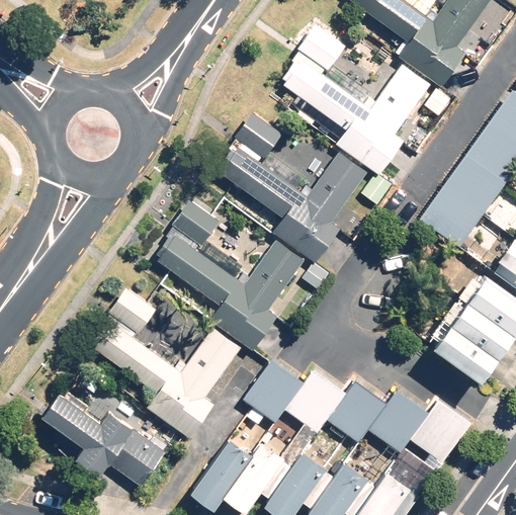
[(457,47),(491,0),(448,0),(434,21),(404,0),(348,0),(408,41),(398,56),(441,87),(465,53),(457,47)]
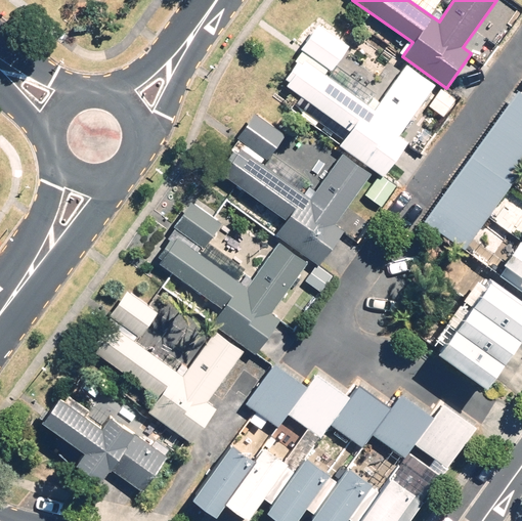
[(399,135),(436,85),(407,64),(376,109),(329,76),(349,46),(319,25),(302,49),(305,51),(285,79),(290,83),(287,87),(349,131),(339,145),(384,177),(408,142),(399,135)]
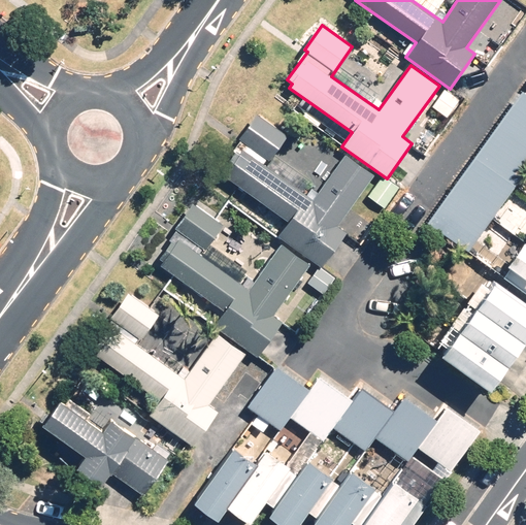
[(525,92),(522,90),(426,222),(468,252),(525,172),(525,92)]
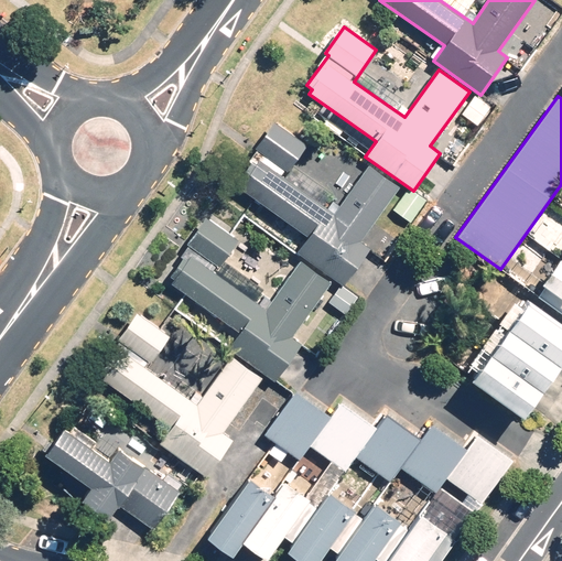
[(363,243),(401,189),(369,166),(336,214),(325,206),(333,195),(292,166),(307,144),(276,122),(256,150),(263,155),(258,164),(252,161),(238,182),(244,185),(240,190),(309,237),(298,252),(344,286),(370,248),(363,243)]
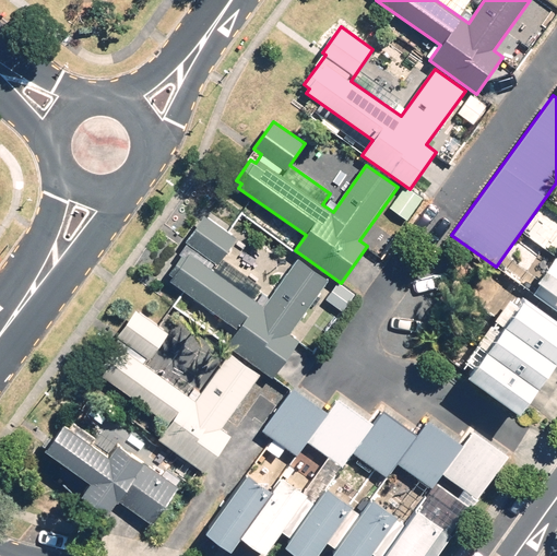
[(291,334),(329,281),(298,259),(264,306),(213,270),(236,238),(204,215),(185,241),(189,245),(165,278),(237,329),(225,344),(273,378),(299,341),(291,334)]
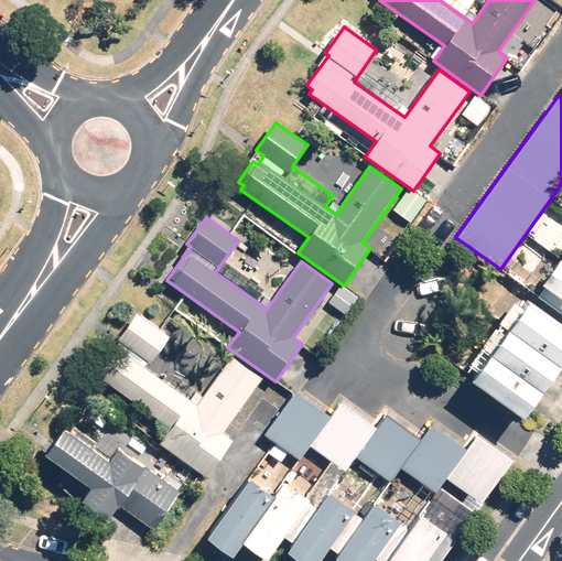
[(561,258),(560,257),(541,282),(561,297),(561,258)]
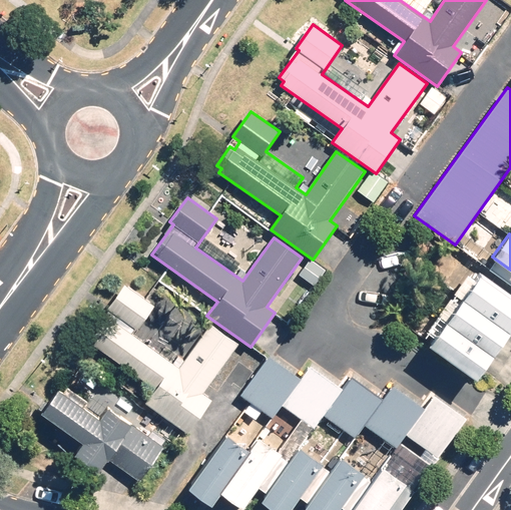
[(510,295),(478,271),(473,278),(466,274),(453,292),(459,296),(426,342),(473,375),(510,323),(510,295)]
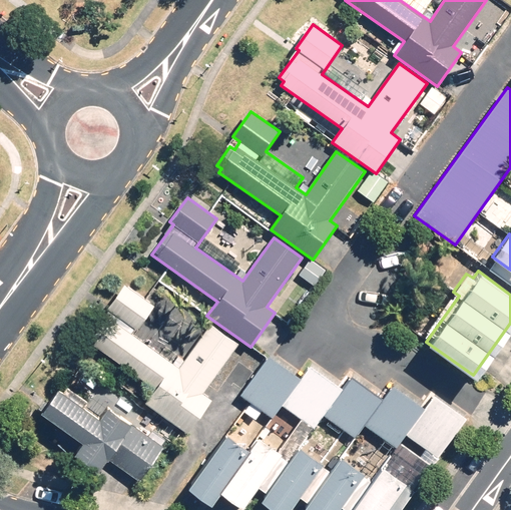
[(97,341),(93,345),(154,389),(144,403),(187,434),(212,400),(203,394),(239,345),(210,324),(183,361),(178,357),(173,364),(133,335),(154,306),(125,285),(107,310),(109,312),(91,337),(97,341)]
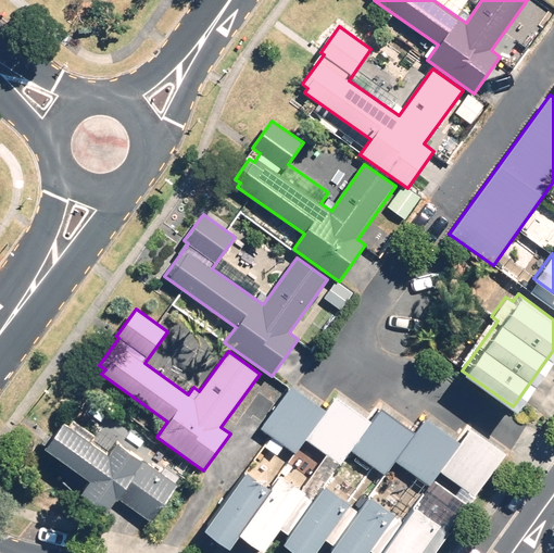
[(327,410),(292,385),(261,428),(297,453),(306,440),(341,465),(351,451),(386,475),(395,461),(430,485),(440,472),(475,498),(507,453),(471,428),(461,443),(426,418),(416,431),(381,407),(372,422),(337,397),(327,410)]
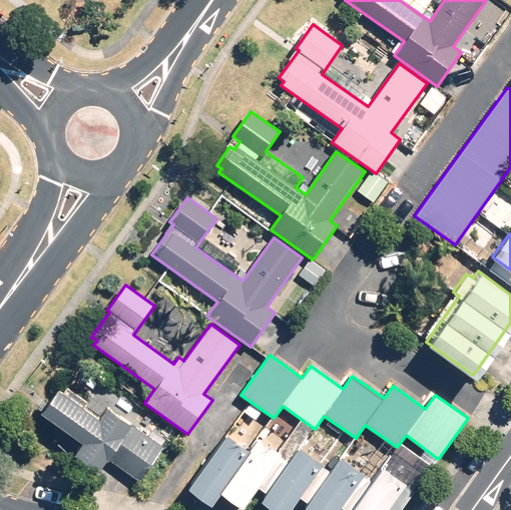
[(56,388),(40,412),(82,441),(74,452),(98,470),(106,459),(139,482),(164,448),(163,447),(166,442),(153,433),(150,438),(106,407),(98,418),(56,388)]
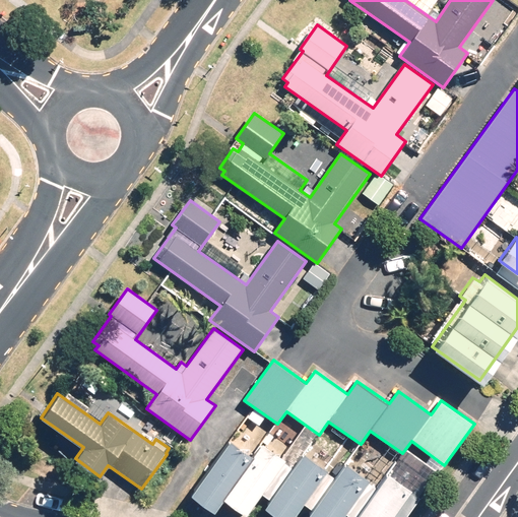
[(251,454),(230,439),(190,494),(213,511),(222,498),(245,513),(284,457),(261,441),(251,454)]
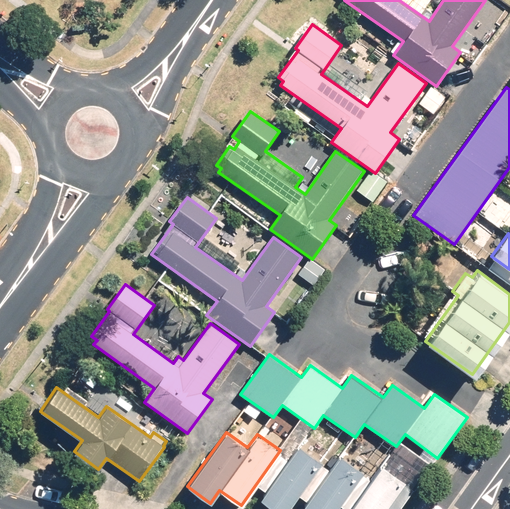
[(287,508),(322,461),(298,445),(260,499),(274,508),(287,508)]
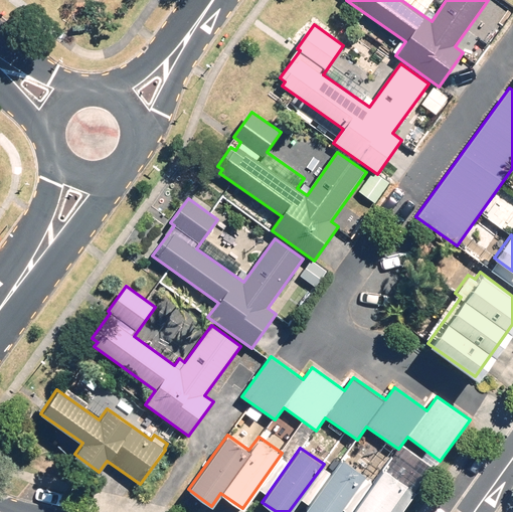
[(338,511),(366,474),(342,458),(304,511),(338,511)]
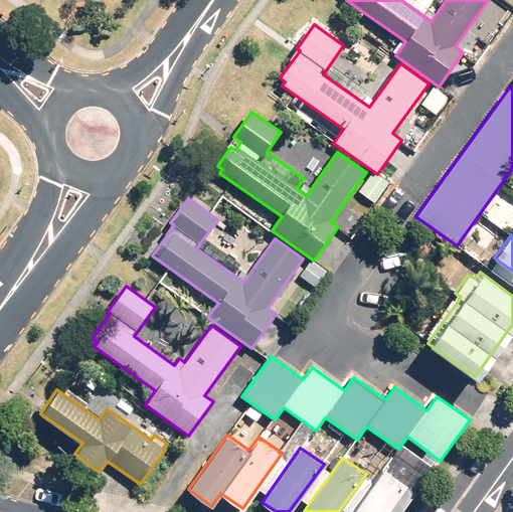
[(385,511),(406,484),(383,467),(351,511),(385,511)]
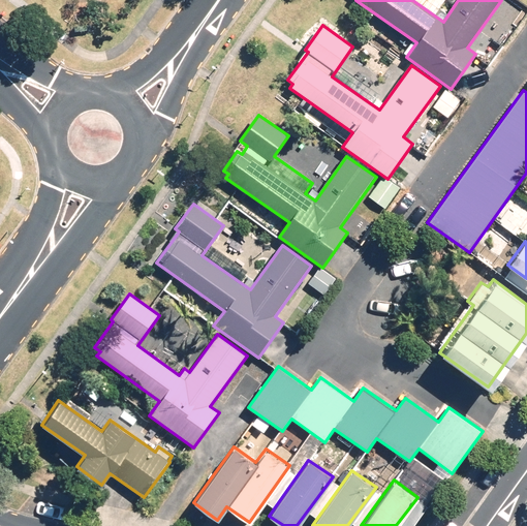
All buildings are outlined.
